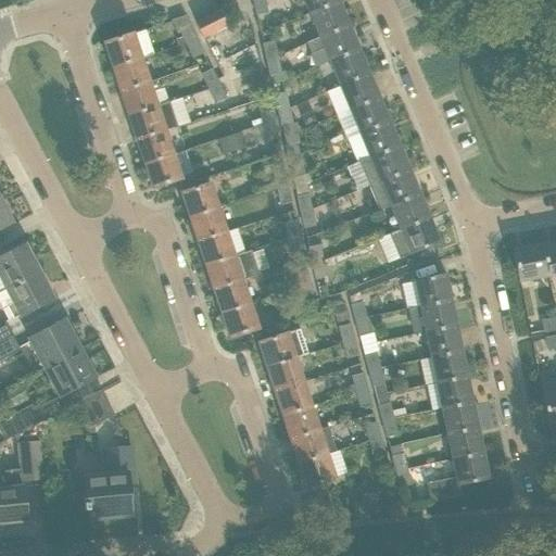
[(252,0),(255,14),(266,12),(263,0),(252,0)]
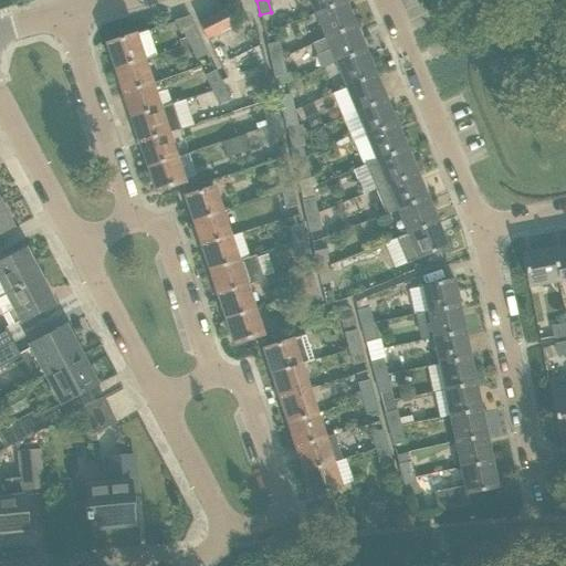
[(307,0),(314,13),(344,1),(343,0),(307,0)]
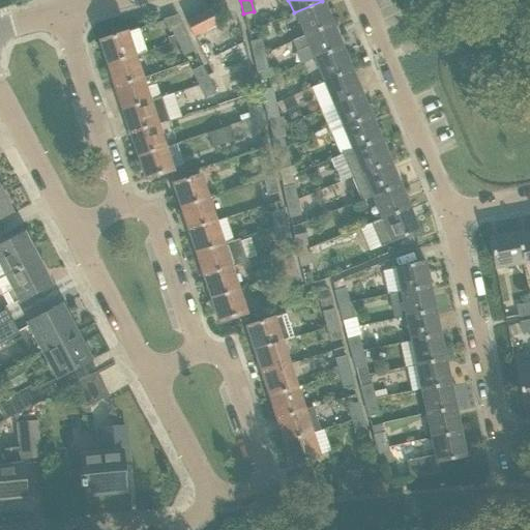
[(303,35),(332,24),(322,1),(294,12),(303,35)]
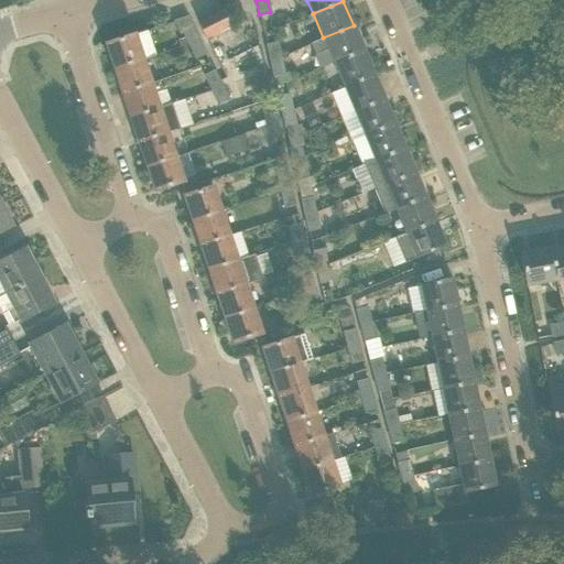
[(205,39),(231,25),(224,10),(197,23),(205,39)]
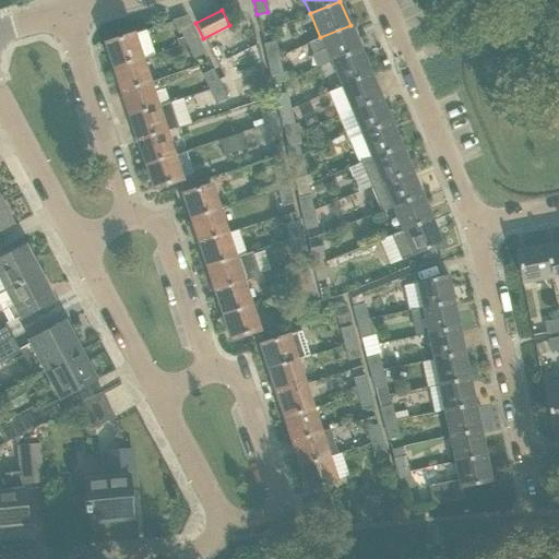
[(186,44),(197,38),(186,16),(173,21),(176,33),(180,31),(182,36),(171,40),(174,47),(186,44)]
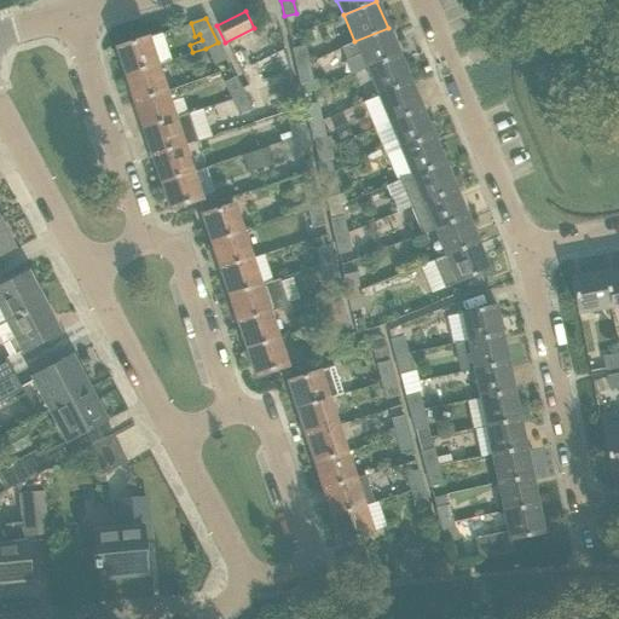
[(354,41),(340,47),(346,61),(360,55),(365,68),(399,55),(388,28),(354,41)]
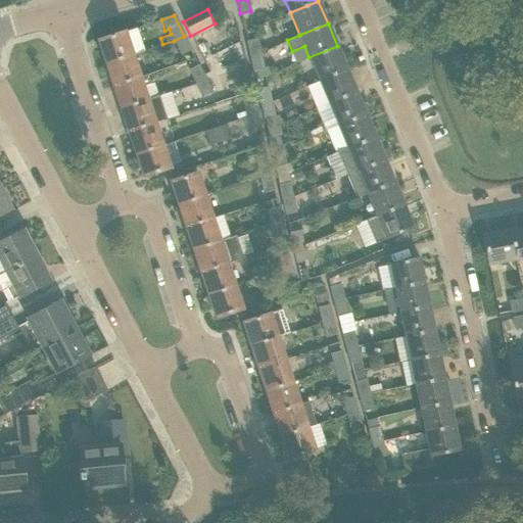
[(105,63),(132,54),(143,51),(136,29),(125,32),(97,40),(105,63)]
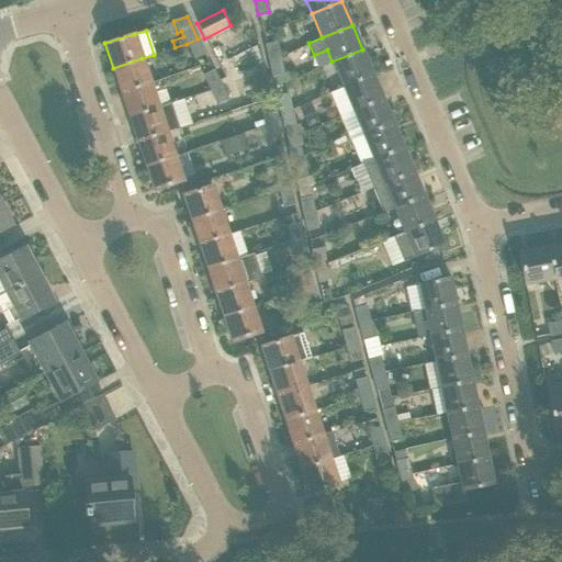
[(194,58),(204,54),(198,38),(187,44),(194,58)]
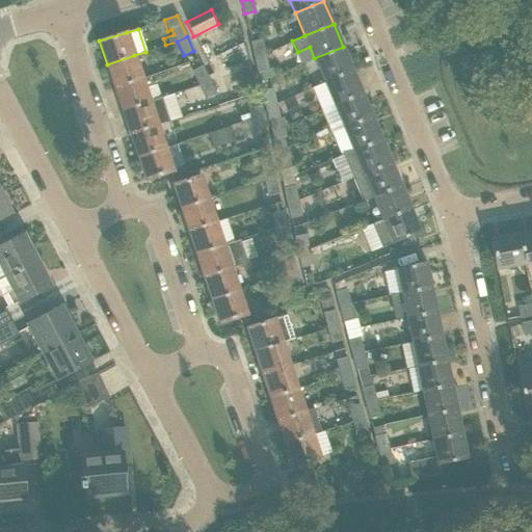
[(253,55),(265,52),(263,40),(249,42),(253,55)]
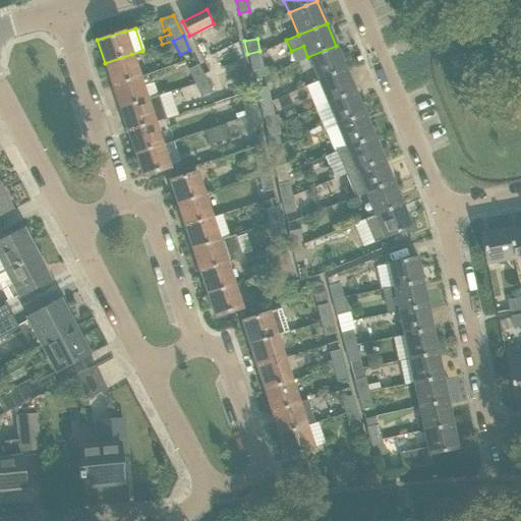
[(317,80),(345,68),(336,46),(307,57),(317,80)]
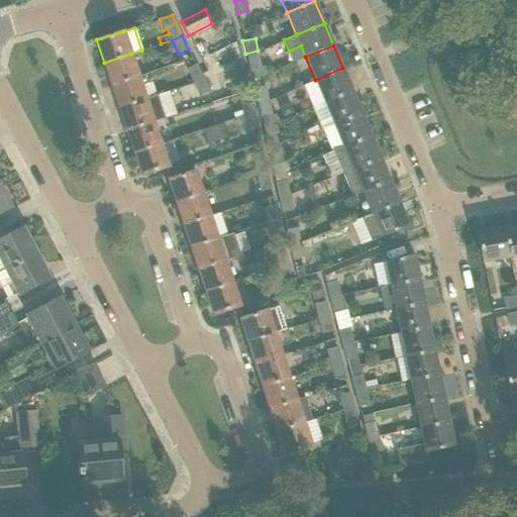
[(257,50),(245,54),(248,70),(262,68),(257,50)]
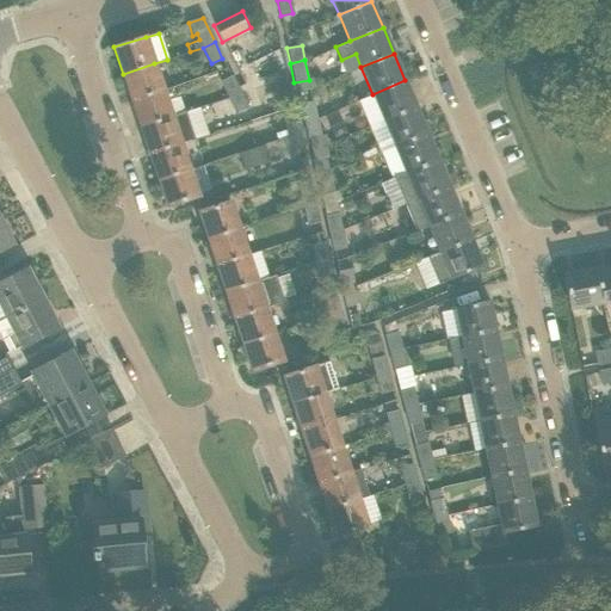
[(131,100),(164,90),(154,63),(123,74),(131,100)]
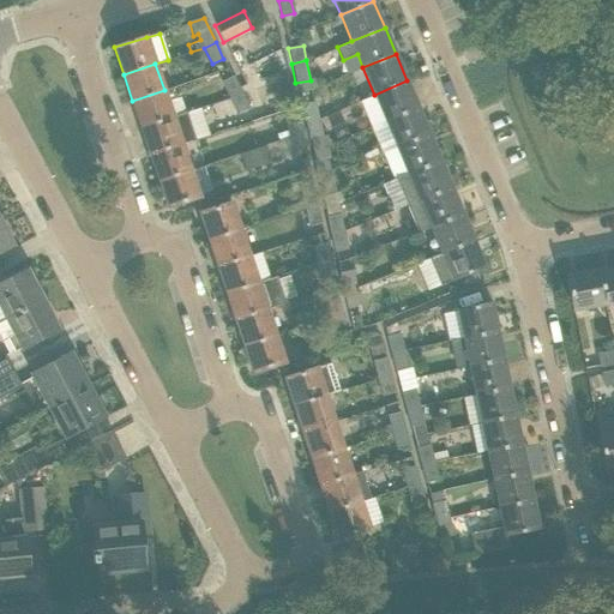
[(228,98),(241,92),(234,77),(221,83),(228,98)]
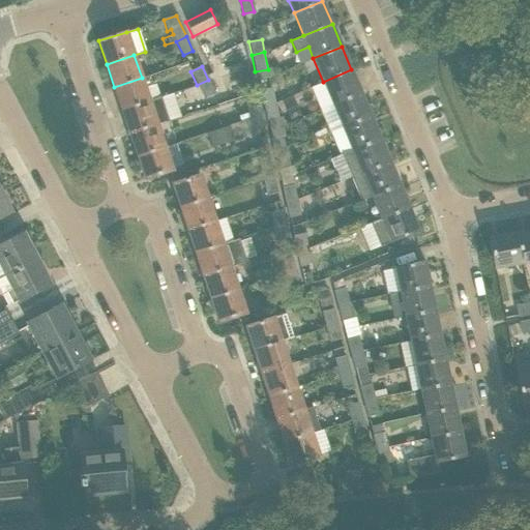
[(332,105),(360,92),(351,69),(323,82),(332,105)]
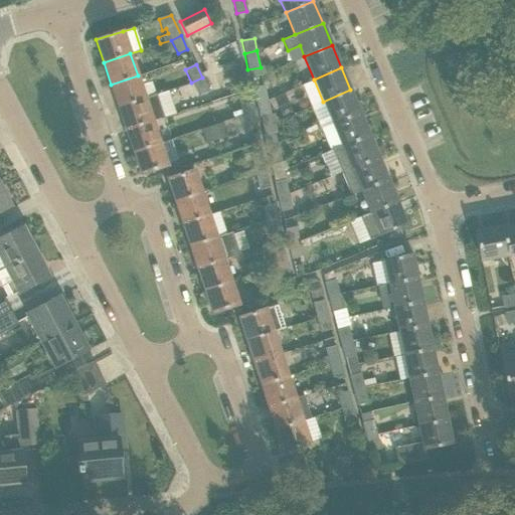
[(119,107),(145,99),(138,75),(111,84),(119,107)]
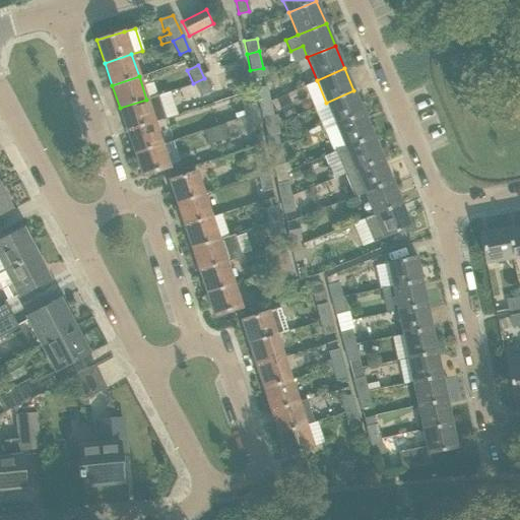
[(257,103),(268,101),(263,76),(252,78),(257,103)]
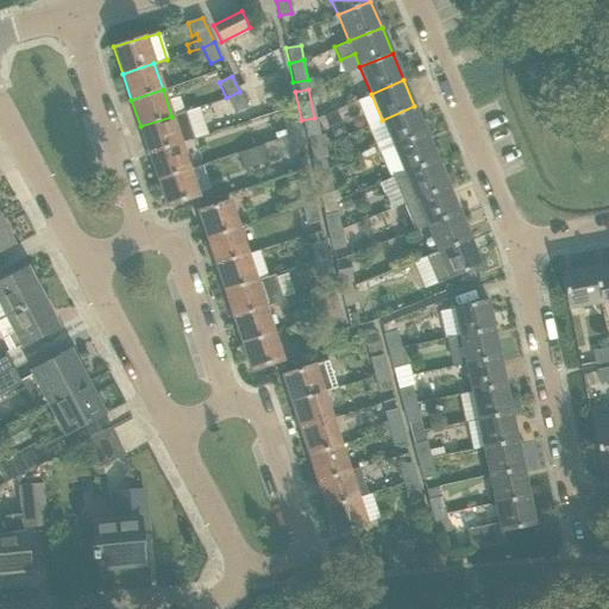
[(234,113),(248,107),(239,92),(226,98),(234,113)]
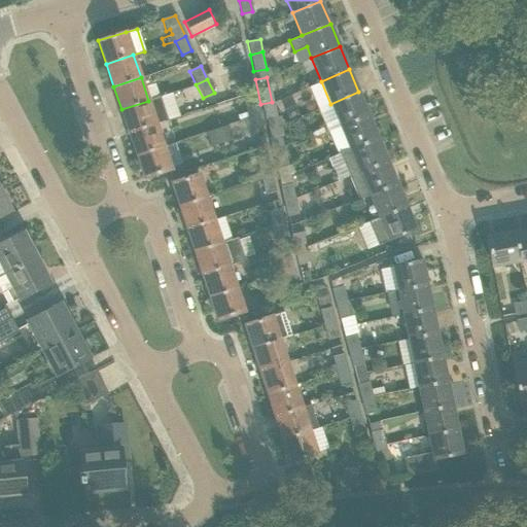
[(340,127),(369,115),(358,92),(330,104),(340,127)]
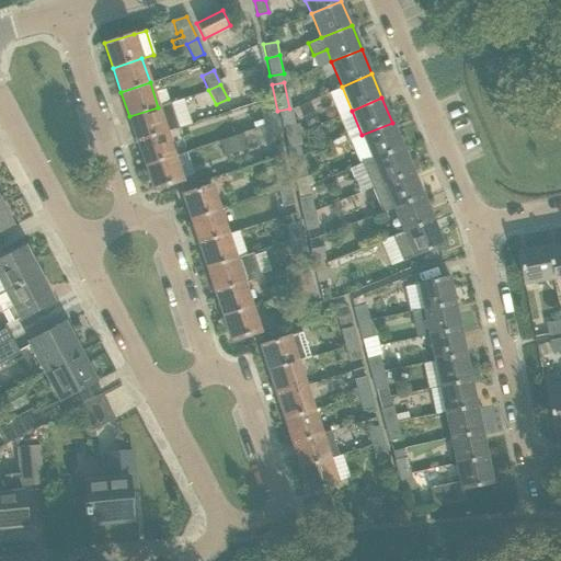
[(137,141),(176,128),(169,104),(158,107),(129,116),(137,141)]
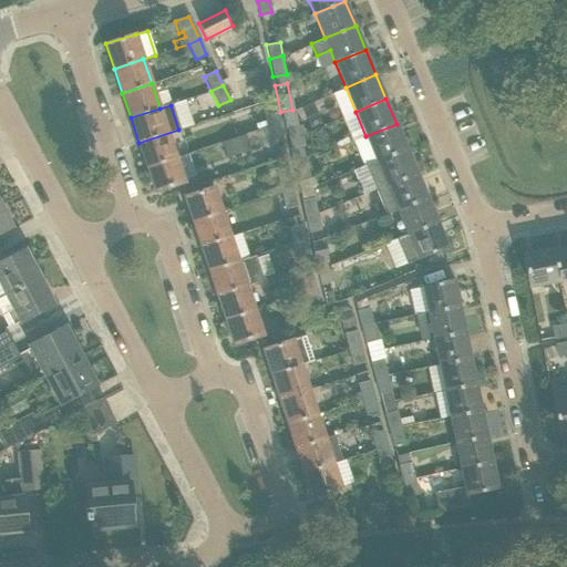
[(266,129),(279,125),(276,109),(261,112),(266,129)]
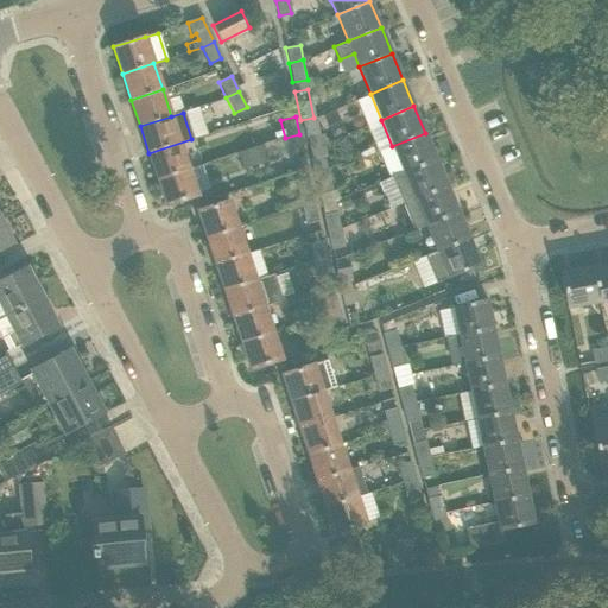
[(314,118),(301,120),(304,139),(306,138),(317,135),(314,118)]
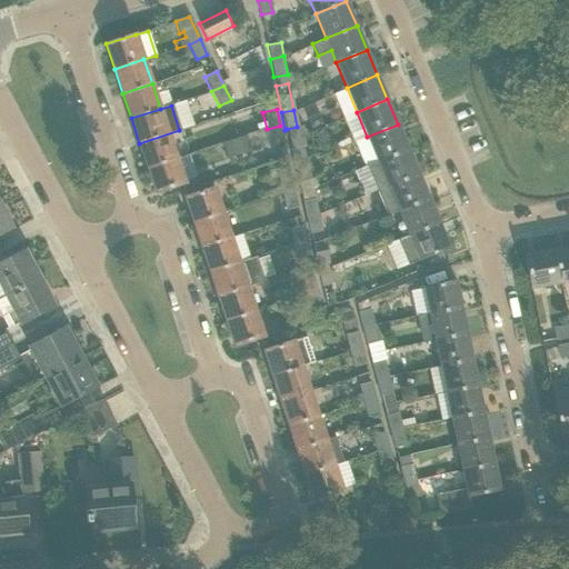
[(366,167),(408,149),(398,125),(367,137),(377,161),(365,166),(366,167)]
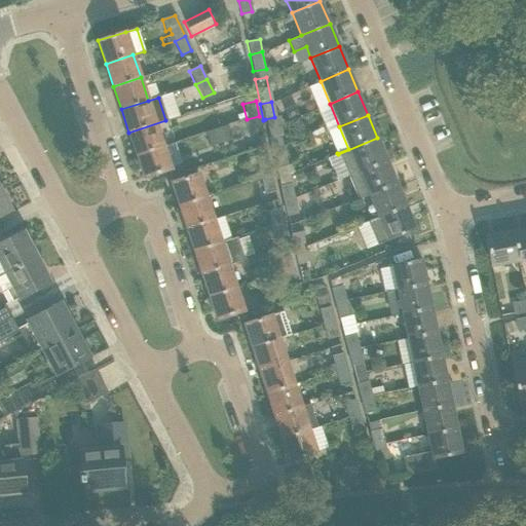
[(247,119),(250,135),(262,132),(259,116),(247,119)]
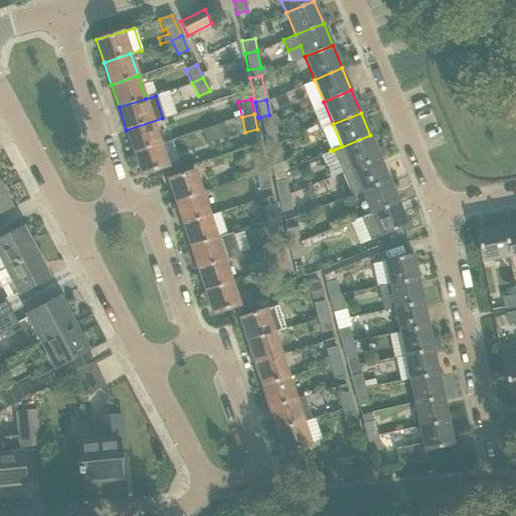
[(151,122),(162,119),(162,118),(126,130),(133,152),(158,144),(151,122)]
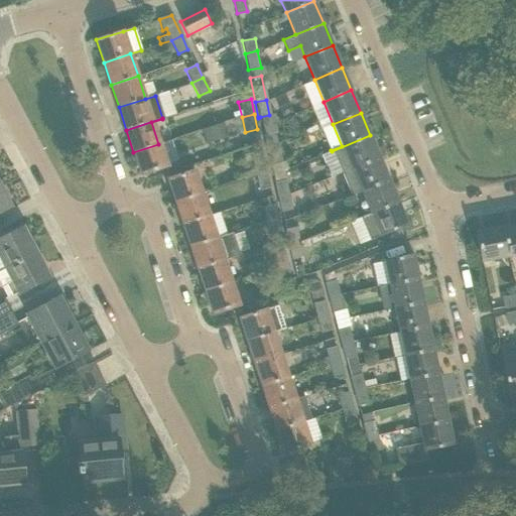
[(266,149),(278,147),(275,132),(263,135),(266,149)]
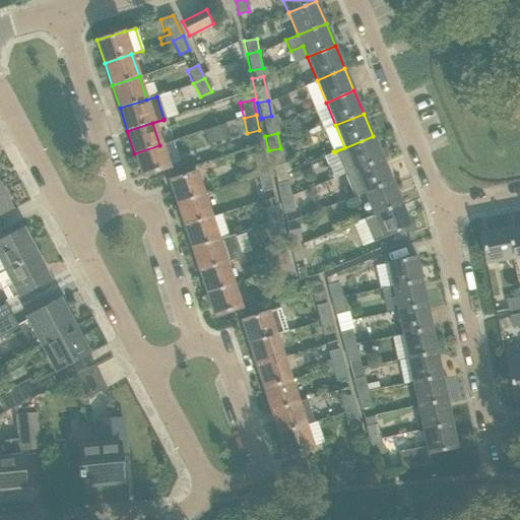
[(343,175),(382,158),(373,136),(334,152),(343,175)]
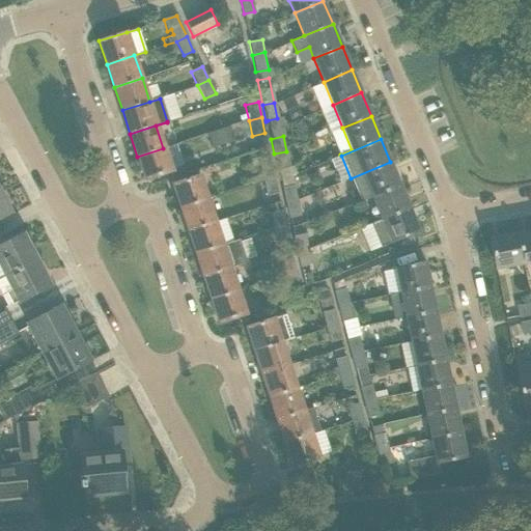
[(145,179),(171,171),(163,148),(137,157),(145,179)]
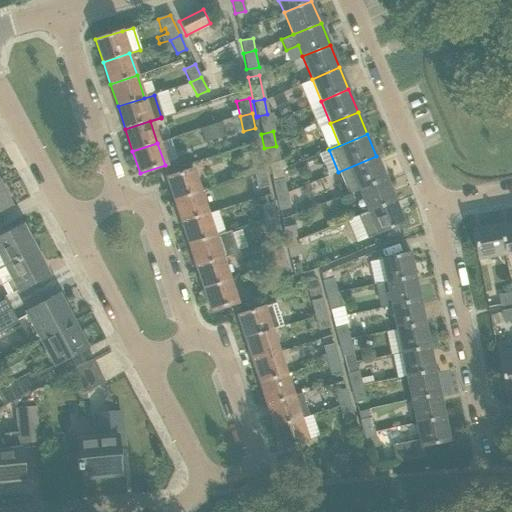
[(267,164),(279,161),(276,146),(264,148),(267,164)]
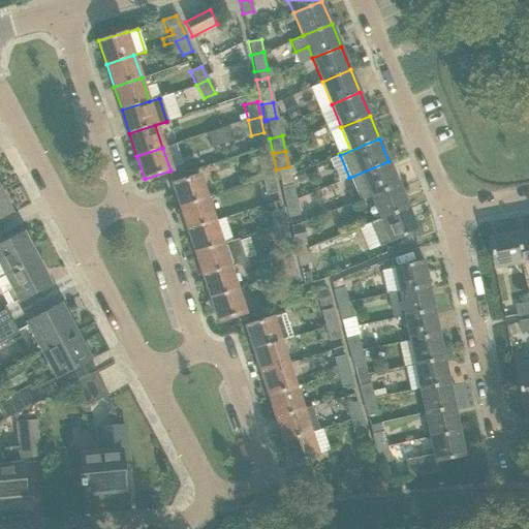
[(368,197),(399,184),(389,161),(349,178),(359,200),(368,196),(368,197)]
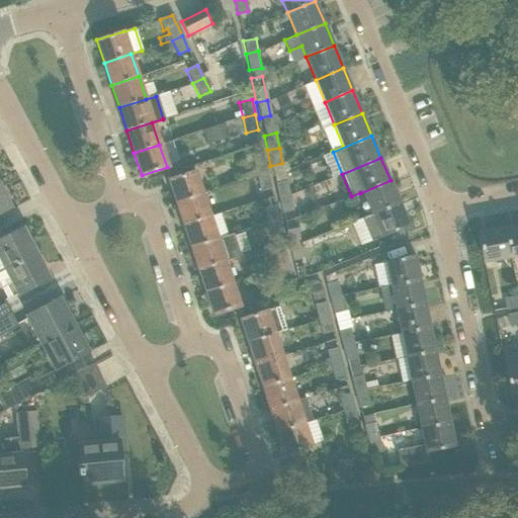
[(256,176),(267,173),(264,160),(253,163),(256,176)]
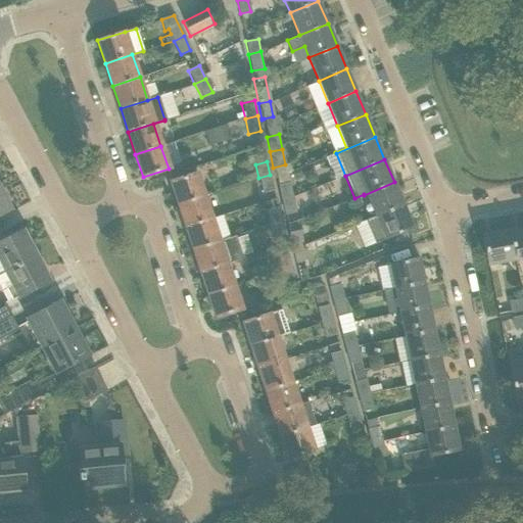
[(178,204),(205,195),(198,172),(170,181),(178,204)]
